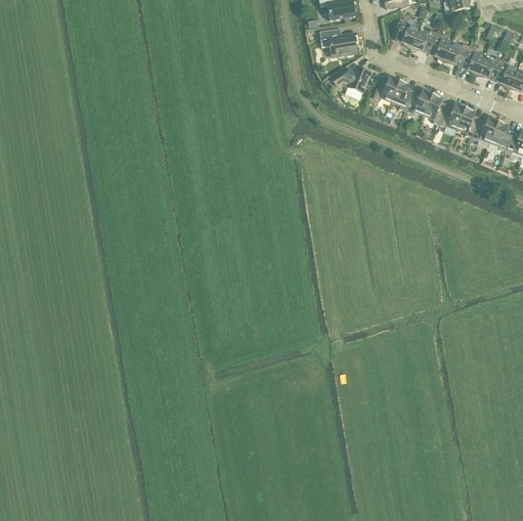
[(318,0),(320,8),(328,7),(330,20),(355,16),(352,0),(318,0)]
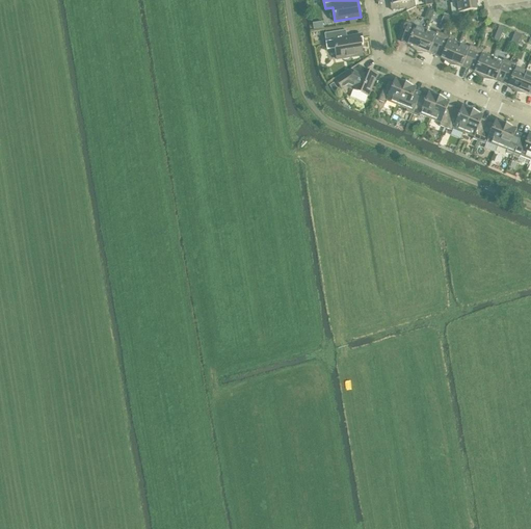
[(412,0),(391,0),(392,3),(398,2),(399,8),(405,7),(405,10),(416,6),(415,0),(412,0)]
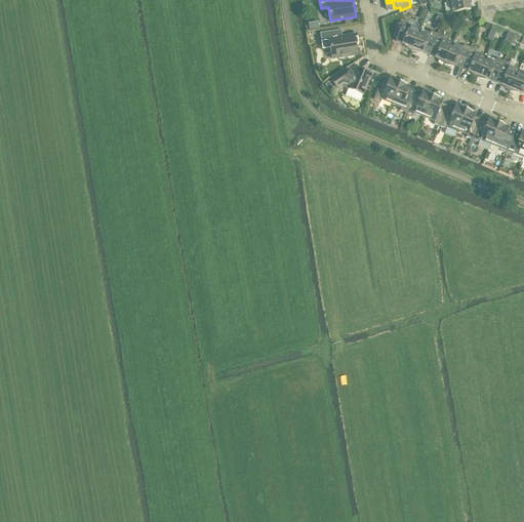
[(446,0),(448,0),(450,11),(470,8),(469,0),(446,0)]
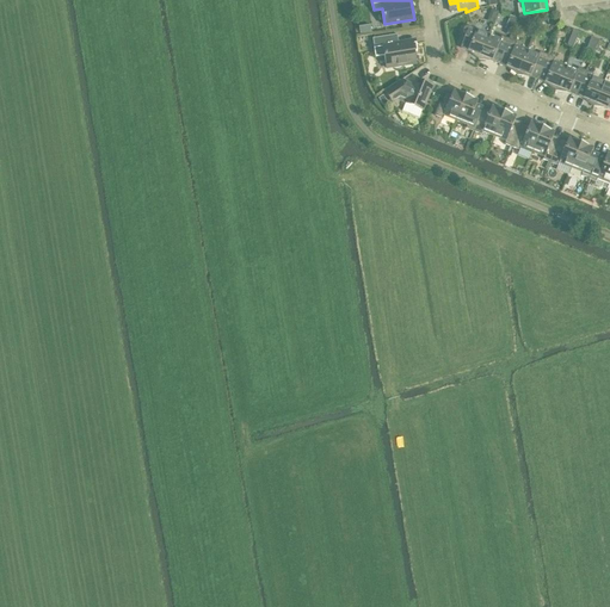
[(488,32),(469,24),(467,24),(466,25),(464,25),(463,26),(463,28),(463,29),(463,30),(464,31),(466,32),(460,47),(473,51),(472,53),(479,57),(488,32)]
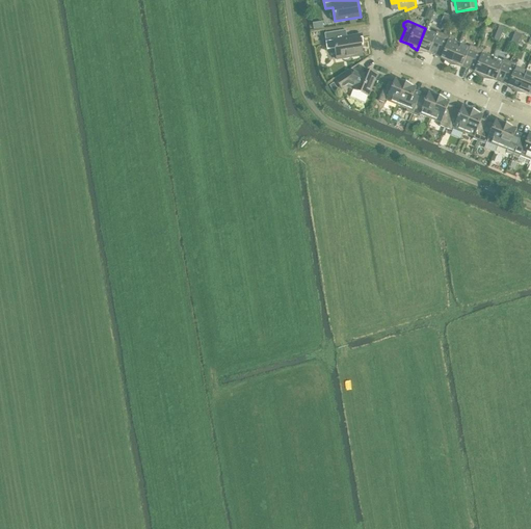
[(436,29),(435,32),(425,28),(417,50),(423,51),(423,49),(434,54),(443,32),(436,29)]
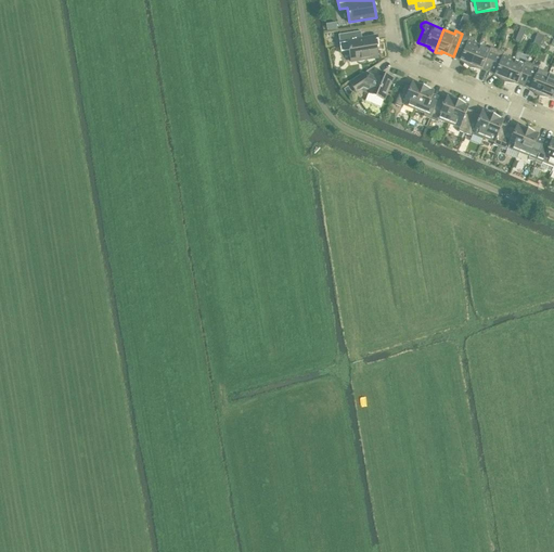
[(377,36),(362,38),(360,30),(338,34),(340,50),(349,49),(350,60),(361,58),(362,59),(368,59),(369,56),(377,55),(376,45),(378,45),(377,36)]
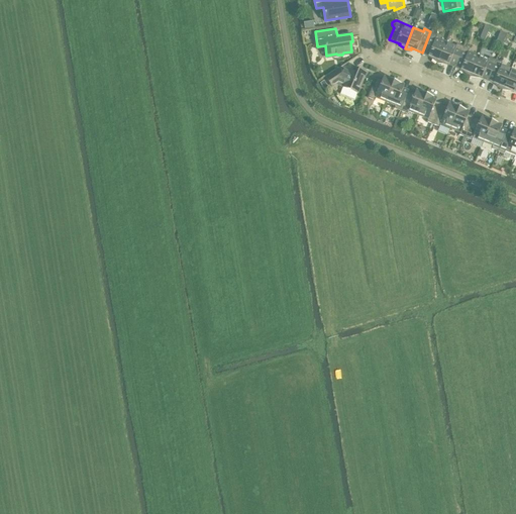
[(435,36),(436,34),(430,31),(422,53),(432,57),(431,58),(436,62),(445,40),(435,36)]
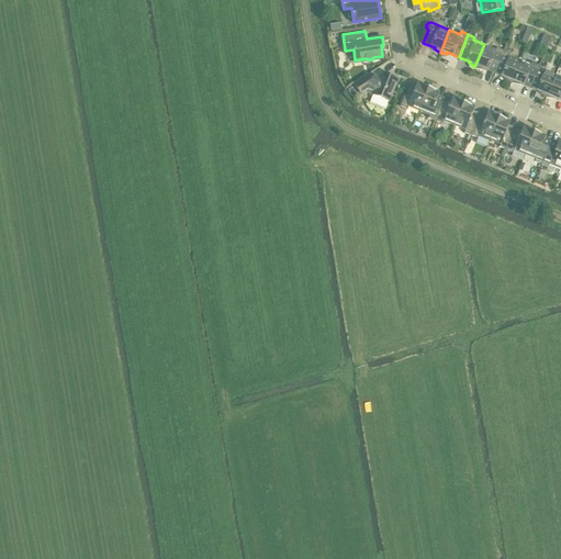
[(496,46),(495,48),(484,44),(474,67),(482,68),(482,66),(494,71),(503,48),(496,46)]
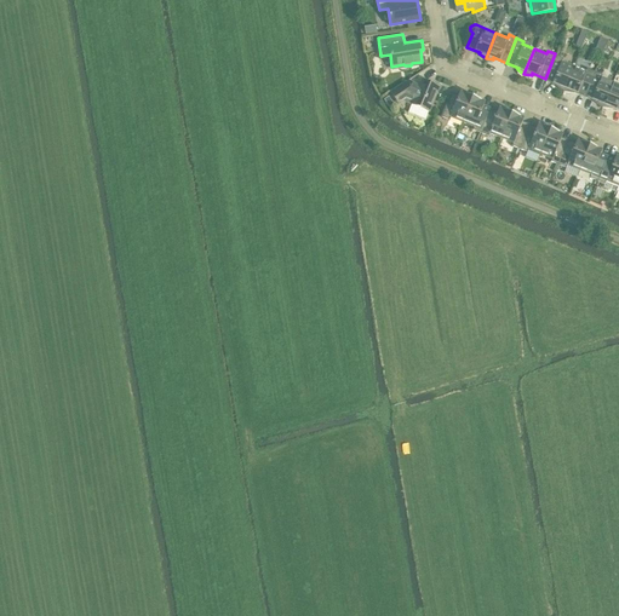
[(561,59),(562,57),(555,53),(545,79),(557,84),(556,85),(563,90),(573,64),(561,59)]
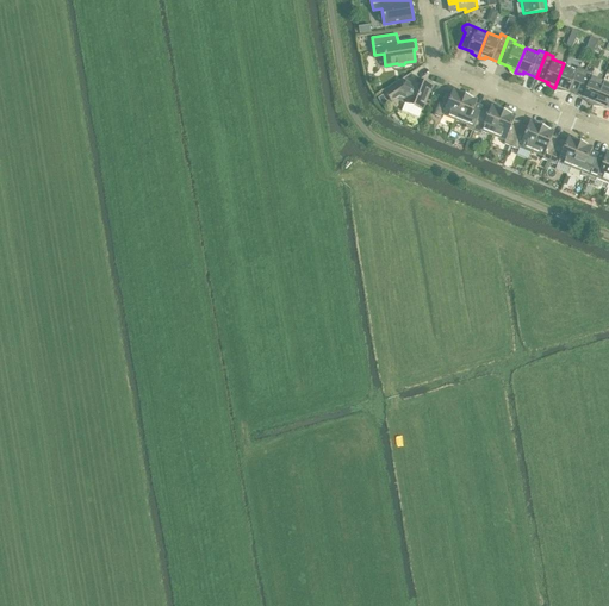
[(576,66),(575,68),(564,63),(554,88),(561,89),(561,88),(575,93),(584,68),(576,66)]
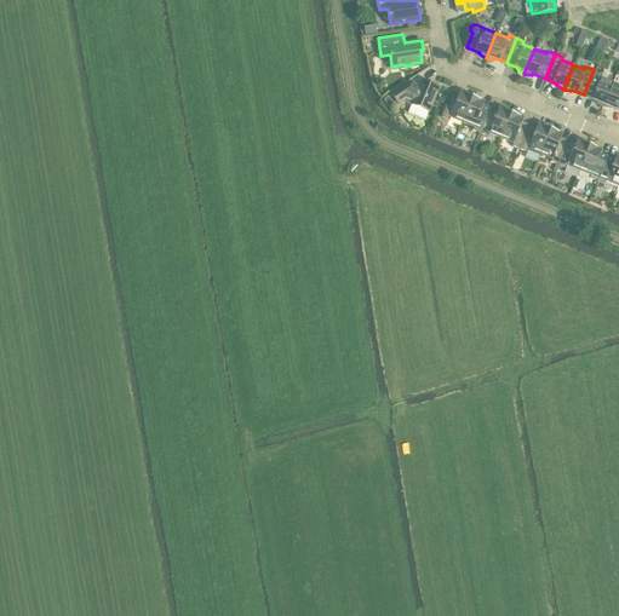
[(600,75),(601,73),(594,69),(584,95),(596,99),(595,102),(602,105),(612,80),(600,75)]
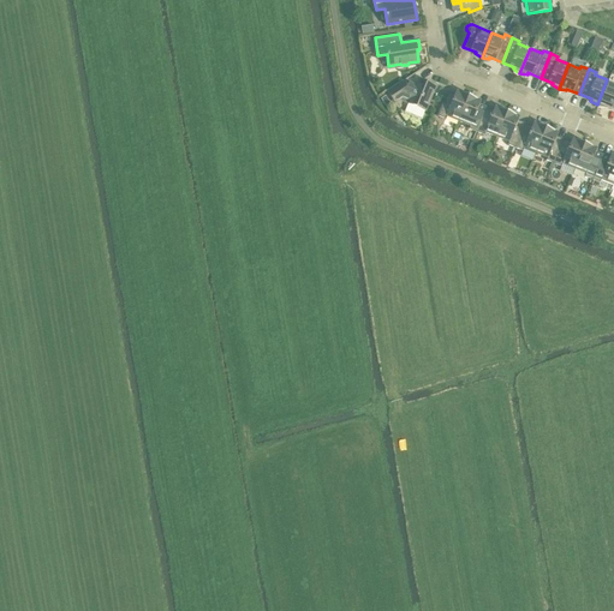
[(430,81),(428,82),(418,78),(417,82),(410,87),(405,79),(388,90),(393,99),(397,95),(407,100),(407,102),(425,109),(436,85),(433,84),(433,82),(430,81)]
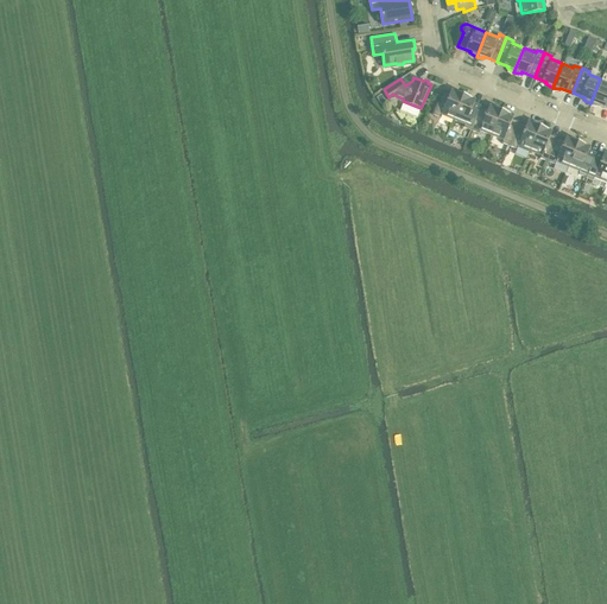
[(606,81),(600,78),(590,103),(598,105),(598,103),(606,106),(606,81)]
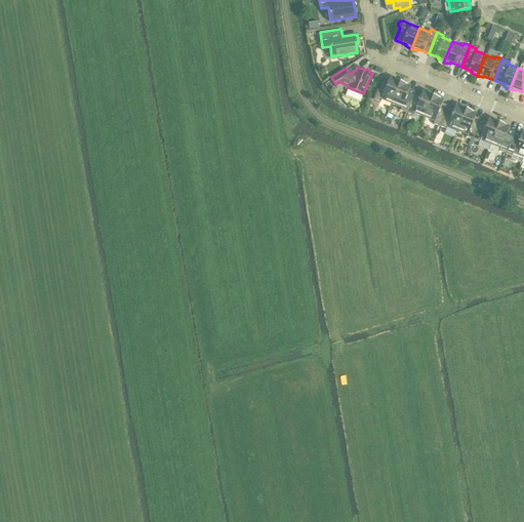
[(391,102),(399,80),(389,76),(388,79),(381,77),(373,97),(379,101),(380,97),(391,102)]
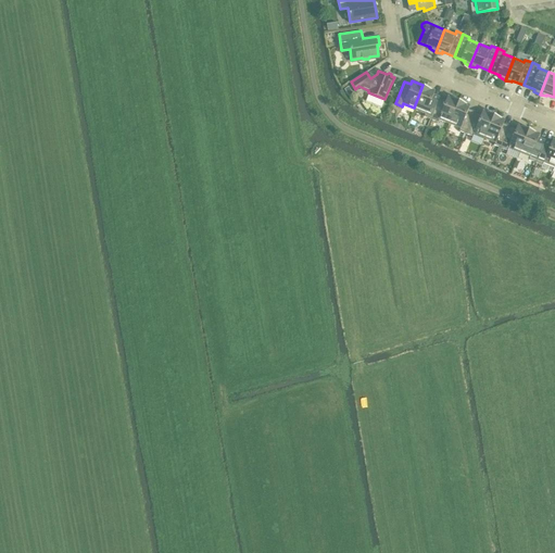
[(432,93),(433,89),(423,85),(414,108),(424,112),(423,114),(430,117),(439,96),(432,93)]
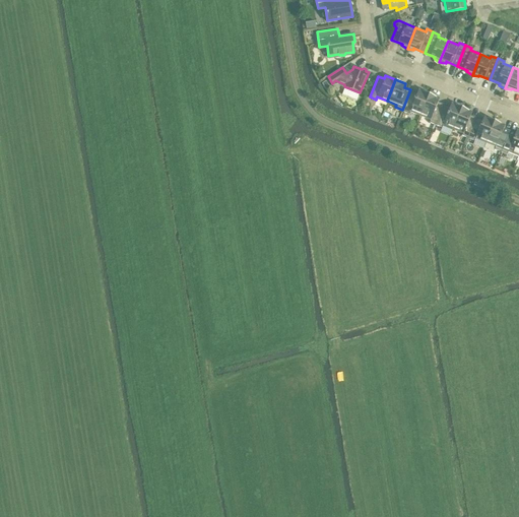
[(419,114),(429,92),(417,88),(416,91),(410,89),(402,110),(408,113),(409,110),(419,114)]
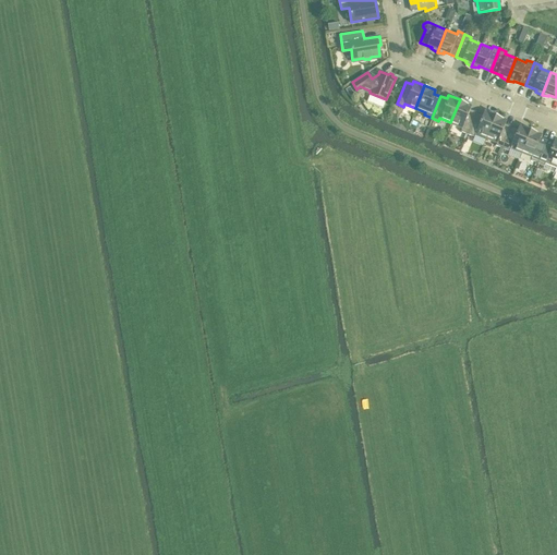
[(470,108),(471,105),(460,99),(450,122),(461,127),(460,130),(467,132),(475,110),(470,108)]
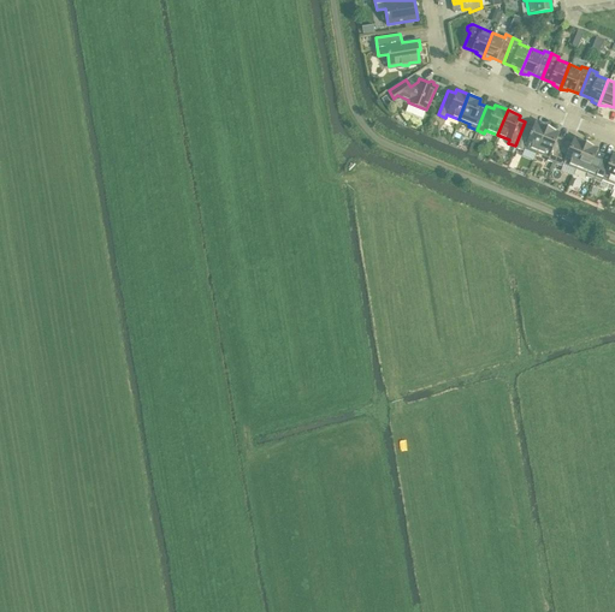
[(536,150),(547,125),(534,120),(532,124),(525,122),(515,146),(522,149),(524,146),(536,150)]
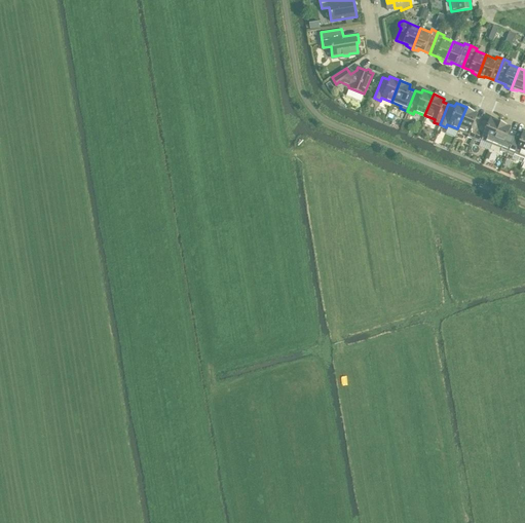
[(475,115),(477,111),(466,107),(457,128),(467,133),(466,136),(473,138),(482,117),(475,115)]
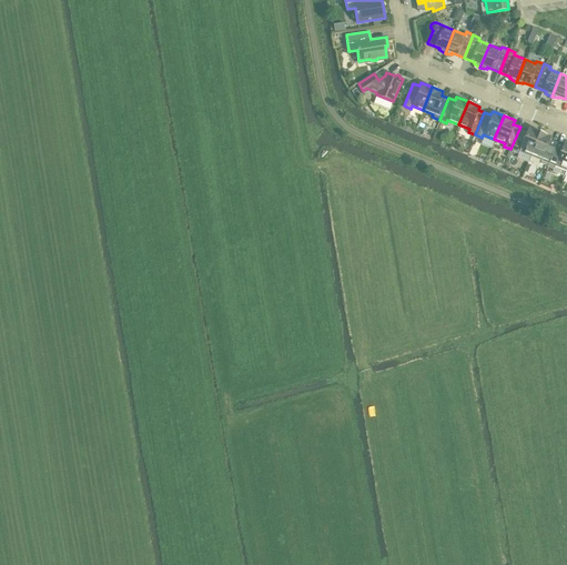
[(529,153),(539,131),(527,125),(526,130),(520,127),(510,149),(518,152),(519,150),(529,153)]
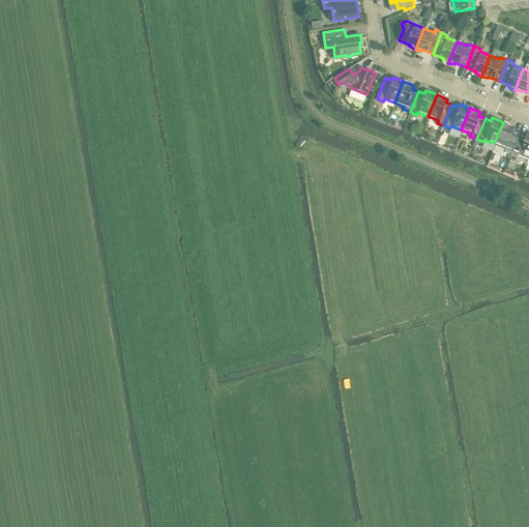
[(512,129),(513,126),(503,122),(494,143),(504,147),(503,150),(509,152),(519,132),(512,129)]
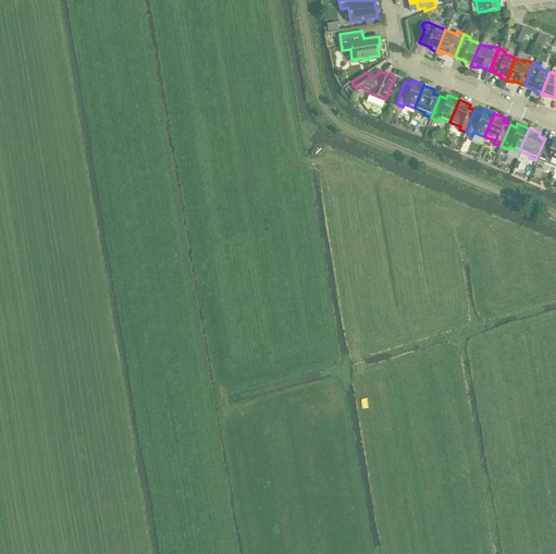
[(554,164),(555,160),(555,138),(552,137),(551,140),(545,138),(535,160),(542,163),(543,160),(554,164)]
